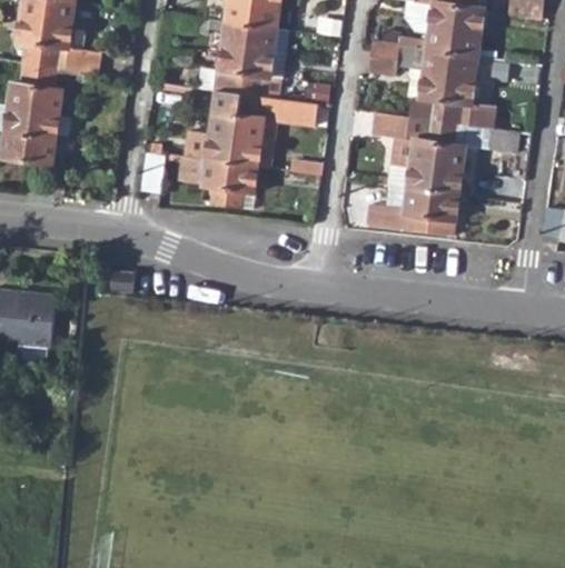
[(23,43),(21,63),(38,66),(47,0),(20,0),(13,42),(23,43)]
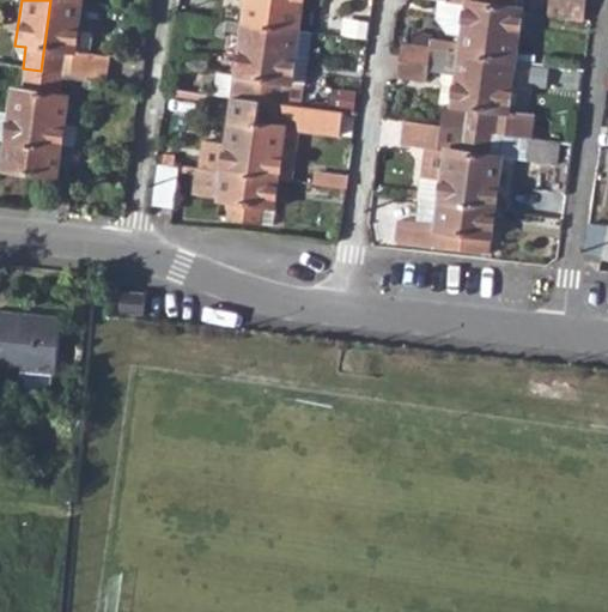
[(76,0),(50,0),(41,71),(59,74),(65,74),(85,78),(101,79),(103,56),(87,54),(90,34),(74,31),(79,0),(76,0)]
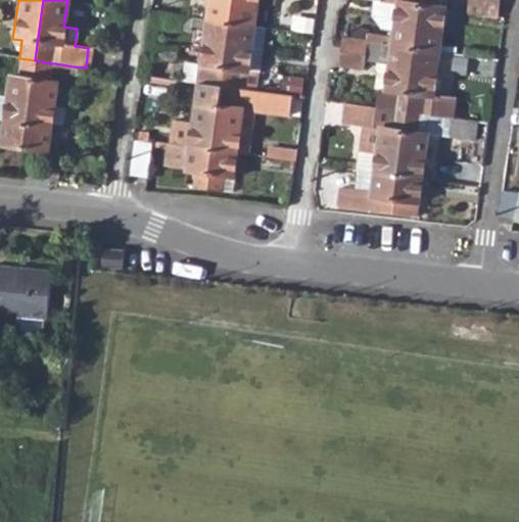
[(207,0),(205,19),(230,22),(233,0),(207,0)]
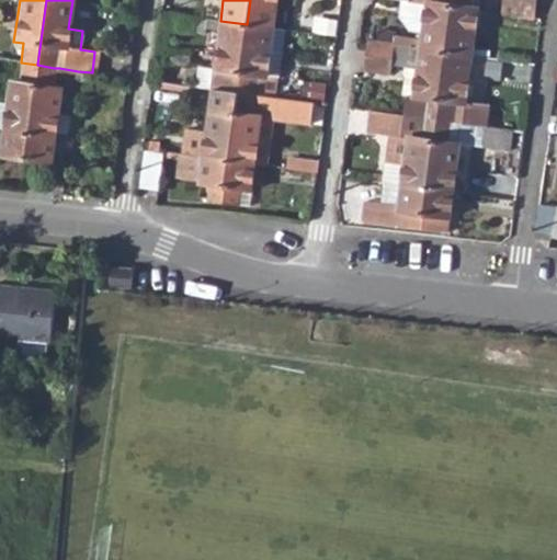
[(250,0),(247,24),(272,29),(275,0),(250,0)]
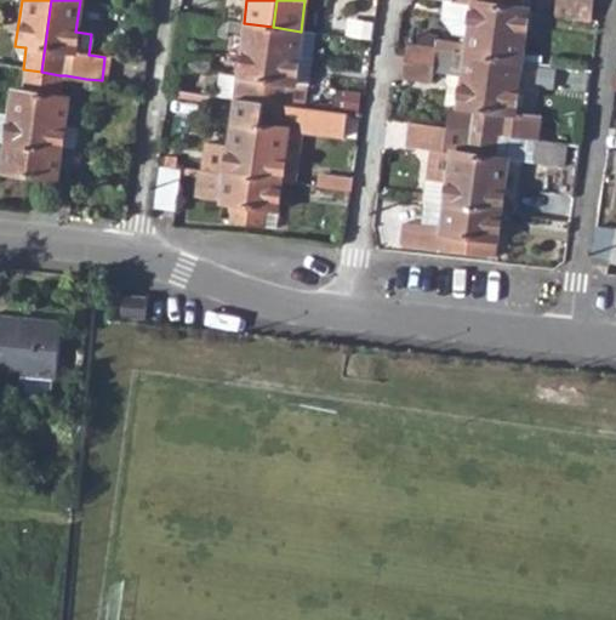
[(443,0),(440,18),(450,32),(465,34),(463,53),(491,57),(498,0),(443,0)]
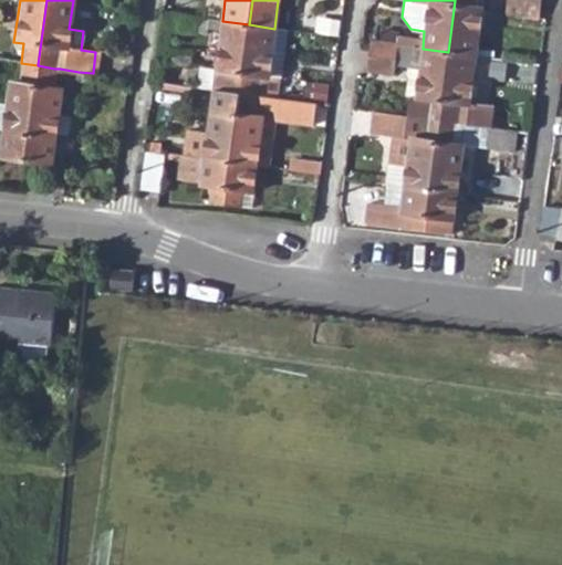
[(455,0),(448,52),(474,55),(480,8),(471,7),(471,0),(455,0)]
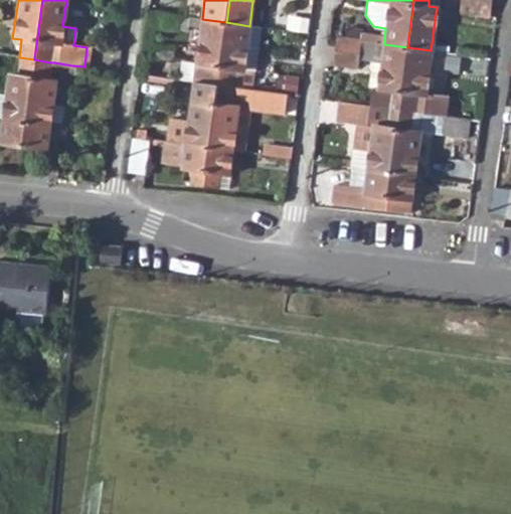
[(458,0),(457,13),(486,17),(488,0),(458,0)]
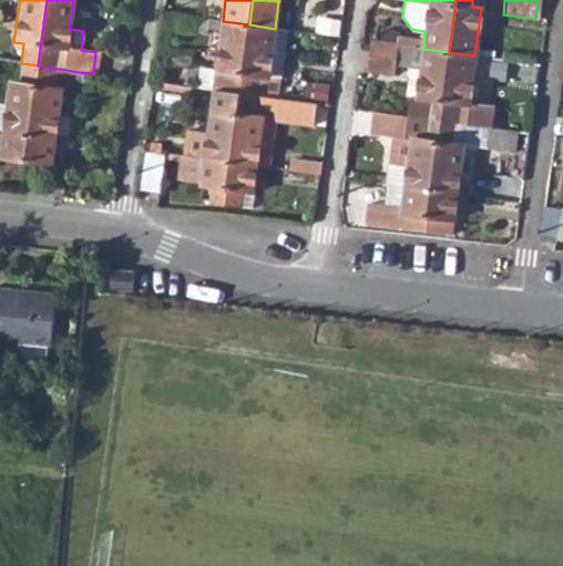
[(216,71),(214,90),(218,90),(224,91),(241,93),(249,24),(223,21),(216,71)]
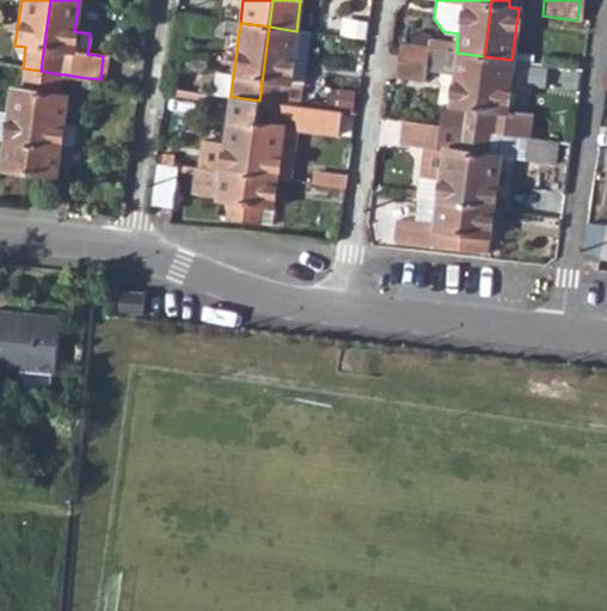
[(269,26),(259,101),(286,104),(296,31),(269,26)]
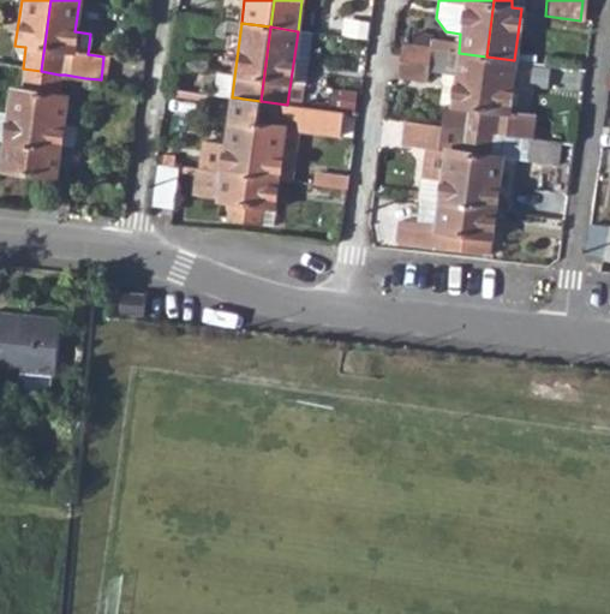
[(430,48),(400,45),(395,73),(426,77),(430,48)]
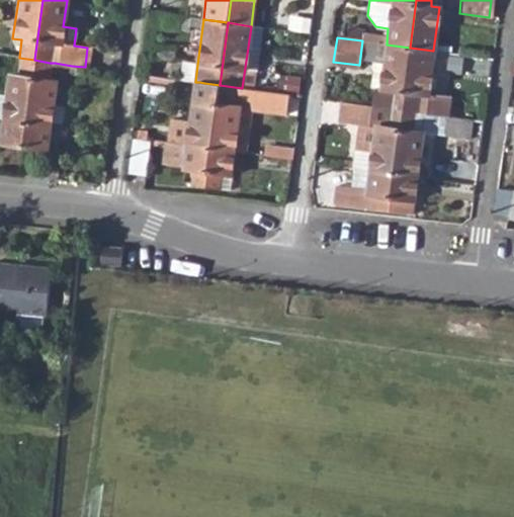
[(378,89),(375,106),(401,110),(410,48),(387,45),(383,60),(380,89),(378,89)]
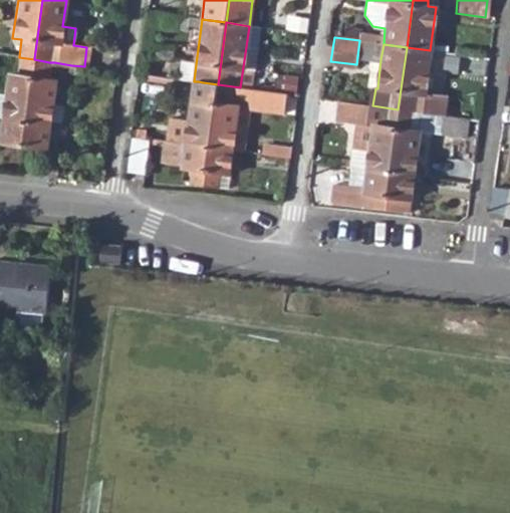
[(407,47),(398,109),(413,111),(441,115),(444,96),(423,93),(430,50),(407,47)]
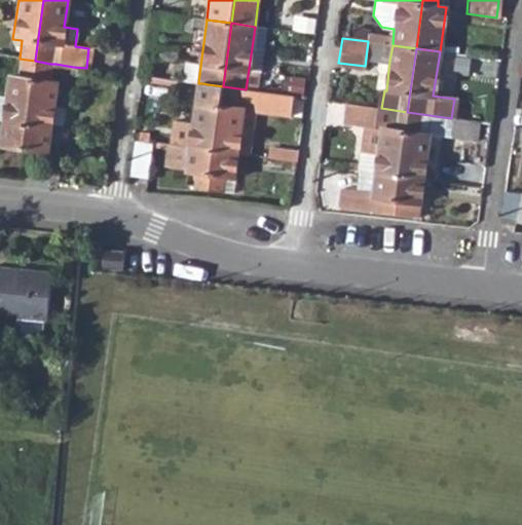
[(1,123),(0,130),(0,146),(23,150),(35,61),(20,59),(16,78),(8,77),(5,100),(1,123)]
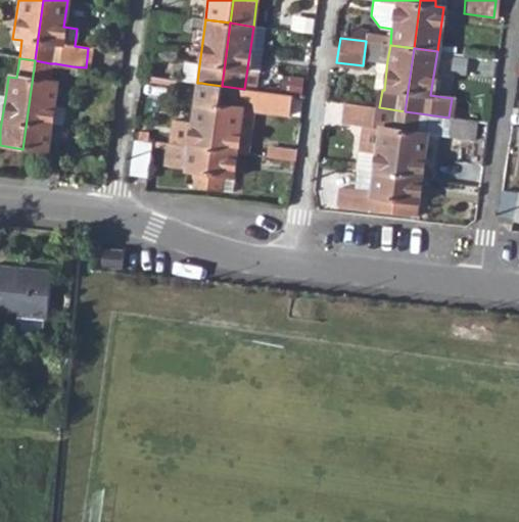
[(373,89),(382,90),(384,90),(387,60),(377,59),(373,89)]
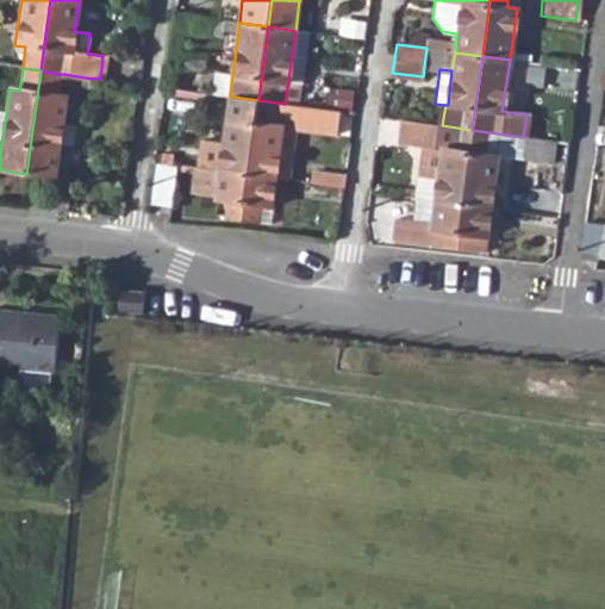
[(41,70),(26,174),(54,178),(63,112),(64,98),(55,97),(58,74),(41,70)]
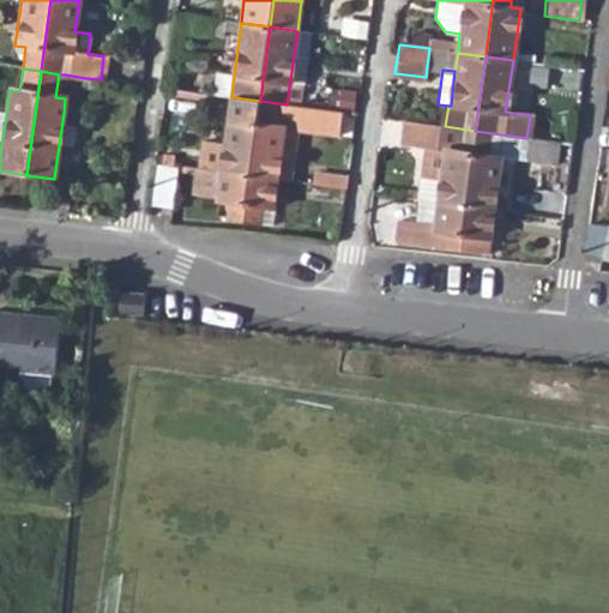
[(85,78),(65,74),(64,84),(84,88),(85,78)]
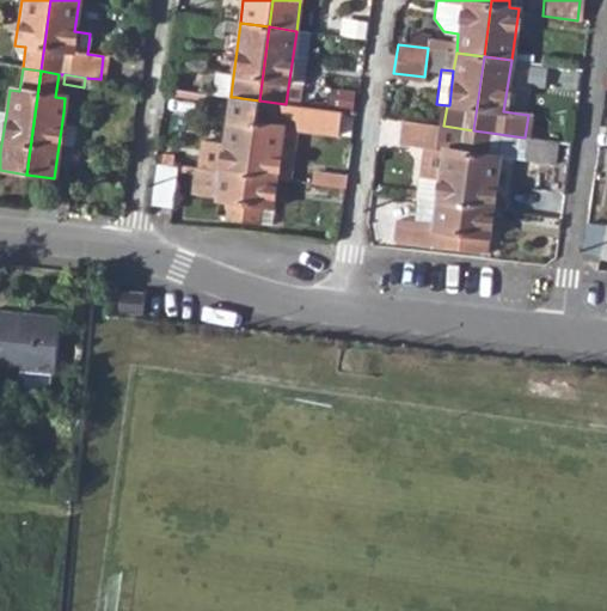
[(219,74),(215,95),(218,95),(231,97),(233,77),(219,74)]
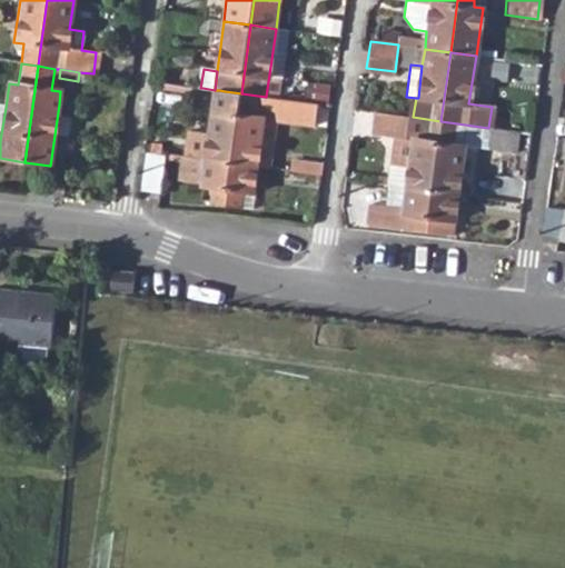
[(215,90),(202,88),(201,99),(218,101),(219,90),(215,90)]
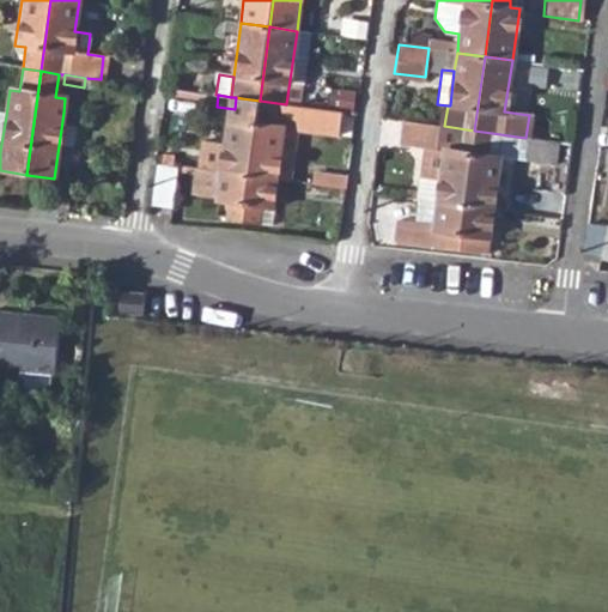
[(228,119),(220,170),(250,175),(260,101),(242,98),(239,120),(228,119)]
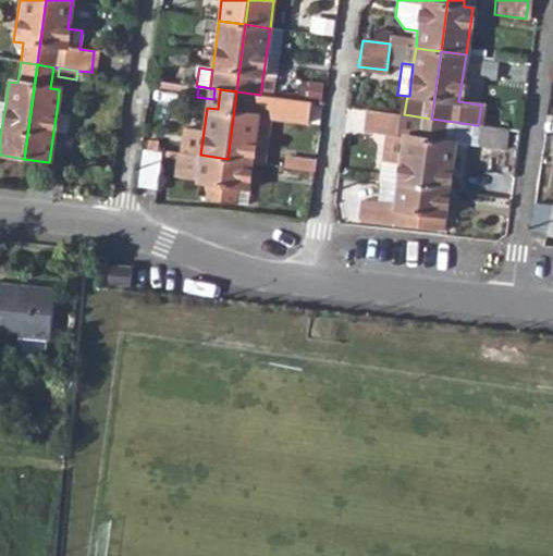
[(236,91),(228,159),(253,162),(262,164),(263,152),(269,119),(306,123),(308,102),(260,95),(236,91)]
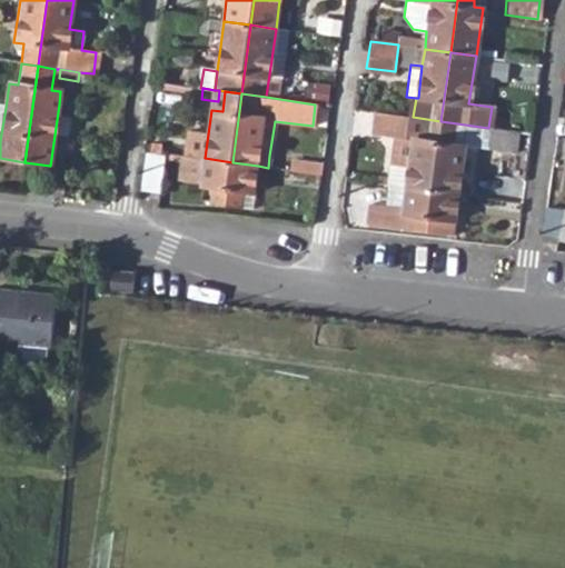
[(413,117),(373,111),(370,135),(394,138),(390,166),(408,168),(405,187),(430,190),(440,121),(413,117)]
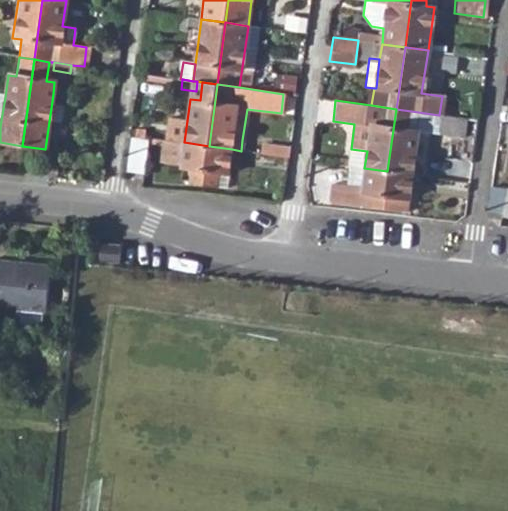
[(396,109),(387,171),(411,174),(416,131),(409,129),(411,111),(396,109)]
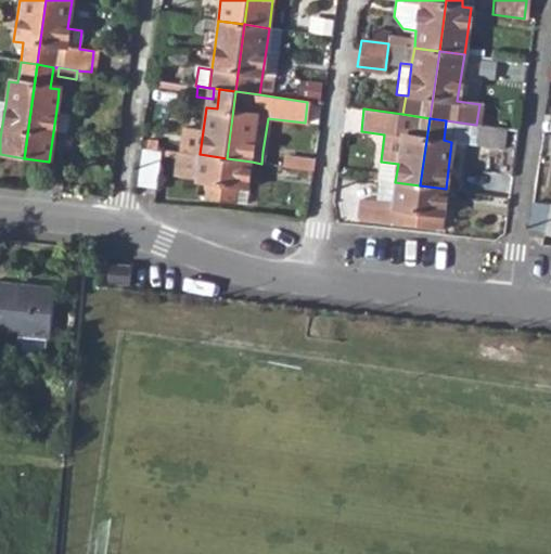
[(503,129),(476,125),(474,145),(501,149),(503,129)]
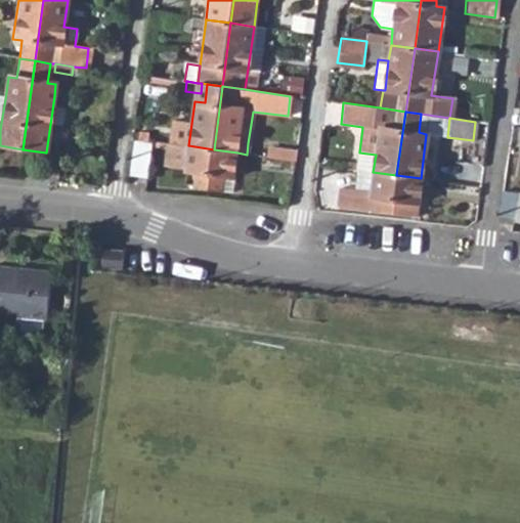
[(185,170),(184,171),(196,172),(193,186),(222,190),(224,177),(233,178),(237,153),(214,149),(188,145),(166,142),(164,167),(185,170)]
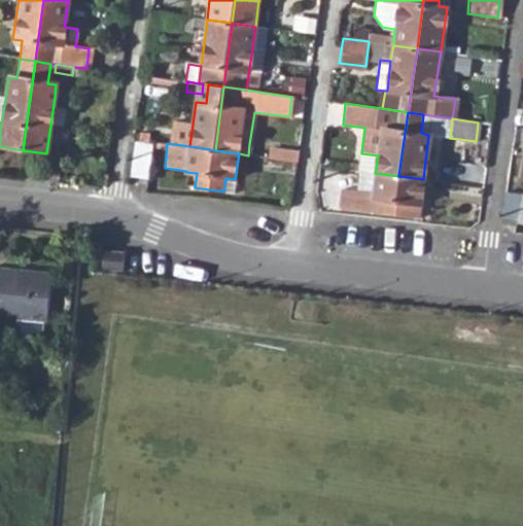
[(294,162),(295,150),(249,144),(248,155),(294,162)]
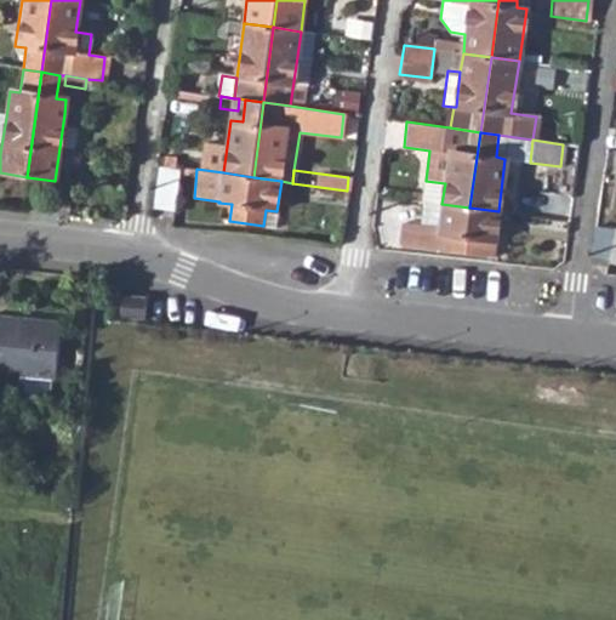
[(158,171),(152,212),(172,216),(178,175),(158,171)]
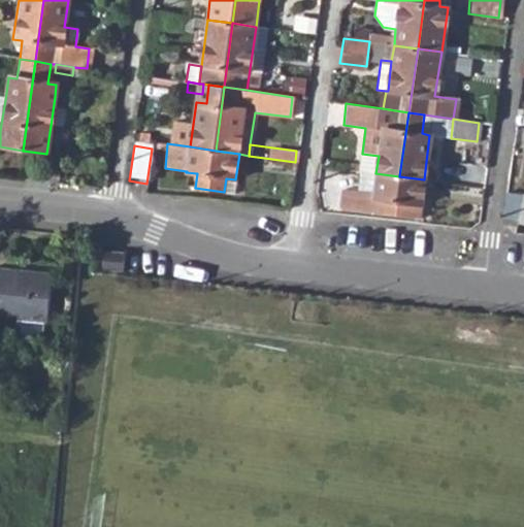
[(362,154),(360,171),(375,173),(379,156),(362,154)]
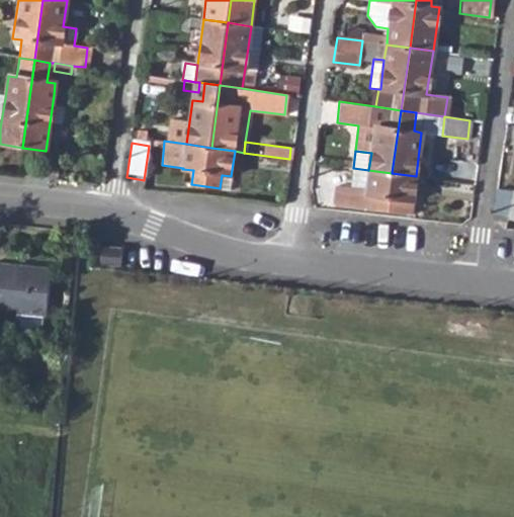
[(350,188),(334,186),(332,205),(410,216),(414,192),(416,176),(392,173),(368,170),(353,168),(350,188)]
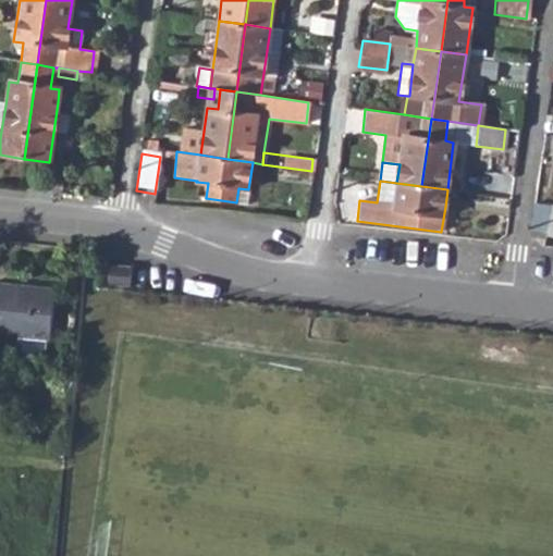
[(248,189),(238,188),(236,202),(236,205),(247,206),(248,189)]
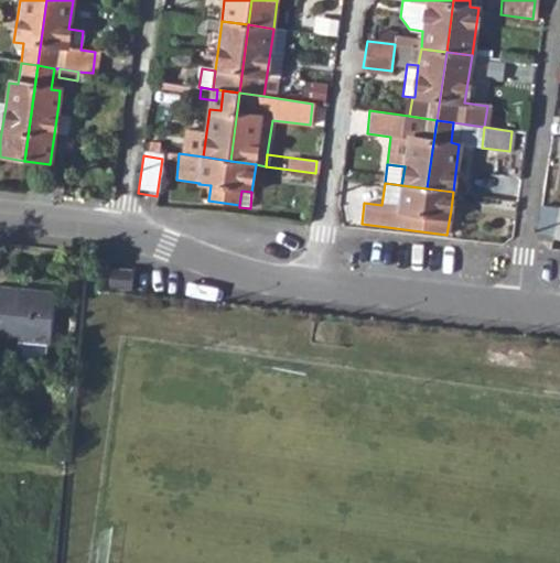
[(0,339),(9,340),(45,344),(51,294),(0,289),(0,339)]
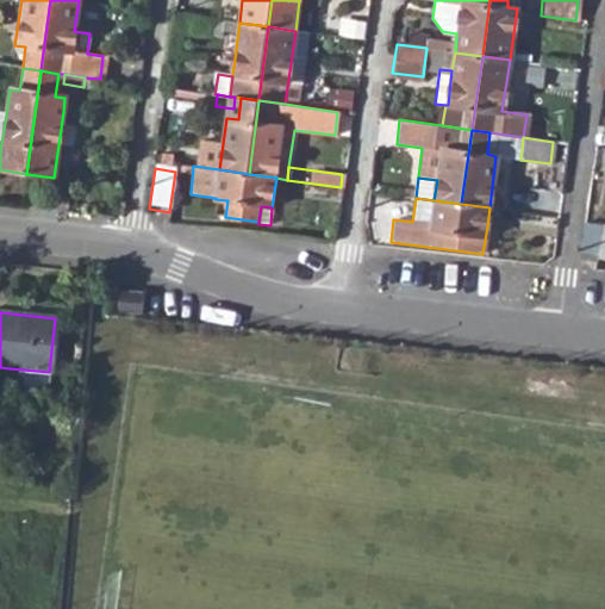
[(49,372),(10,368),(8,386),(48,390),(49,372)]
